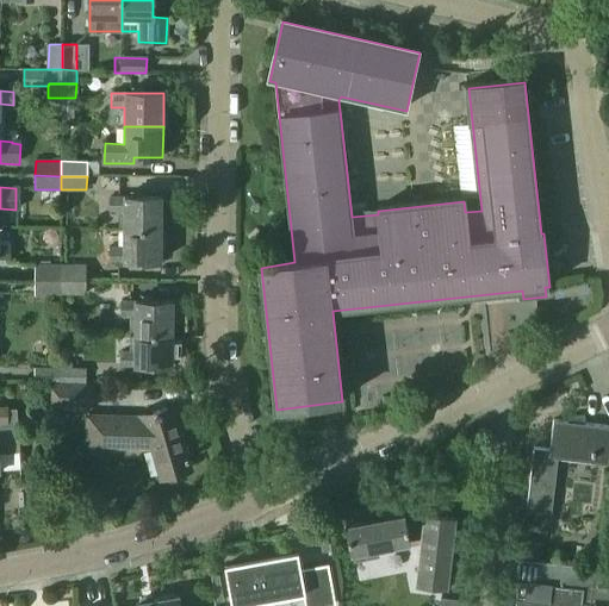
[(162,198),(110,198),(110,211),(124,211),(124,229),(161,230),(162,198)]
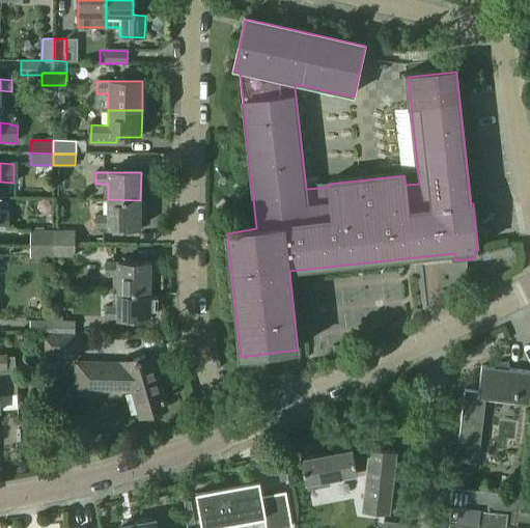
[(140,227),(140,200),(108,199),(108,216),(95,215),(95,227),(140,227)]
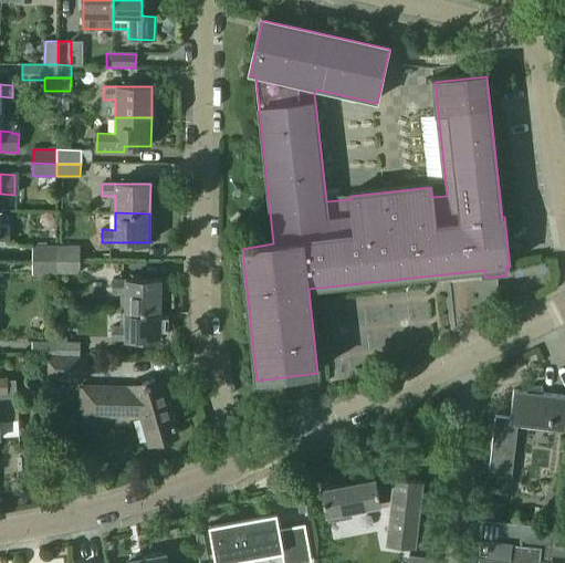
[(55,261),(55,248),(32,248),(32,261),(55,261)]
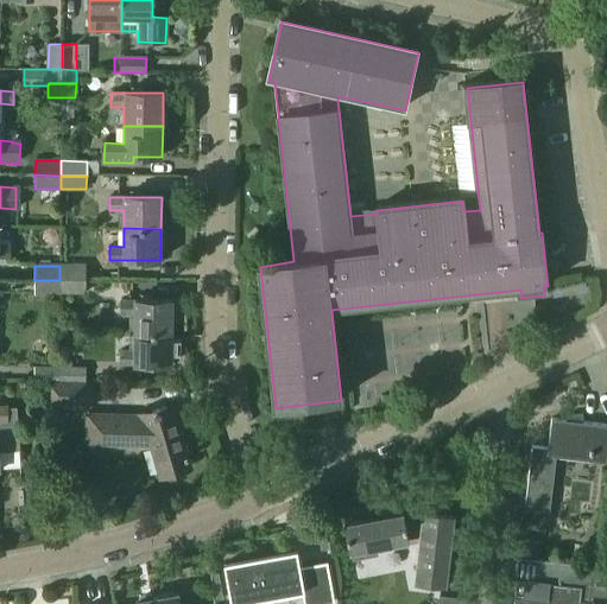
[(86,267),(59,266),(59,280),(86,280),(86,267)]
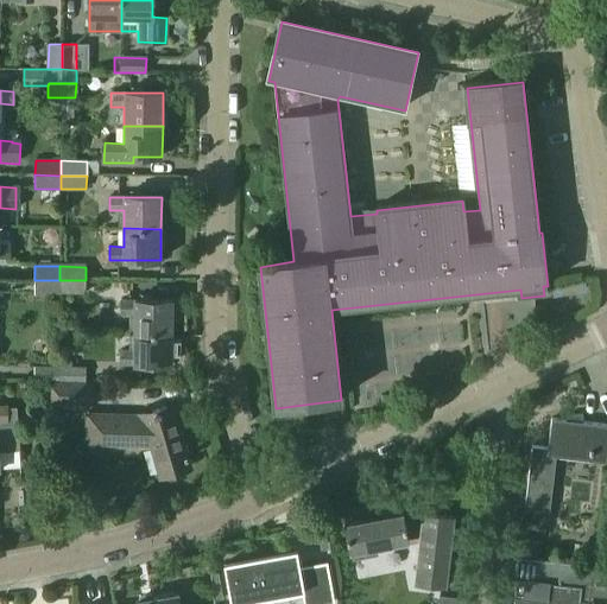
[(59,294),(59,280),(35,280),(35,294),(59,294)]
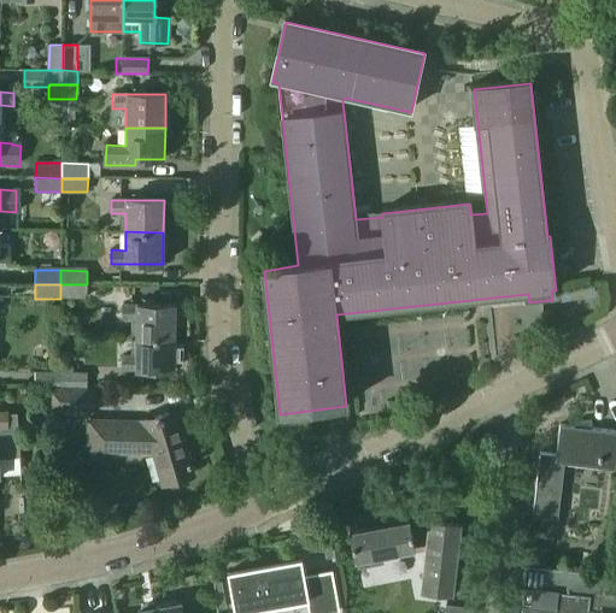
[(87,299),(87,284),(60,284),(60,299),(87,299)]
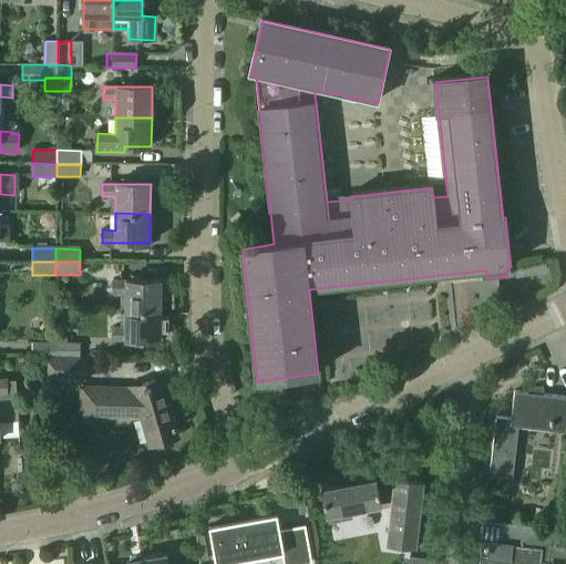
[(161,280),(113,279),(112,293),(125,293),(125,309),(160,310),(161,280)]
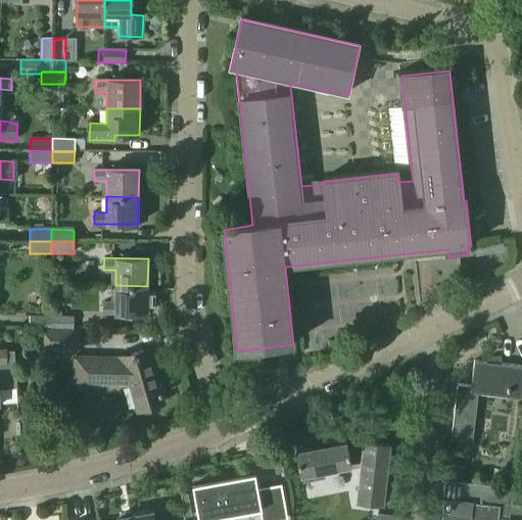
[(146,314),(147,286),(115,285),(114,301),(103,301),(103,313),(146,314)]
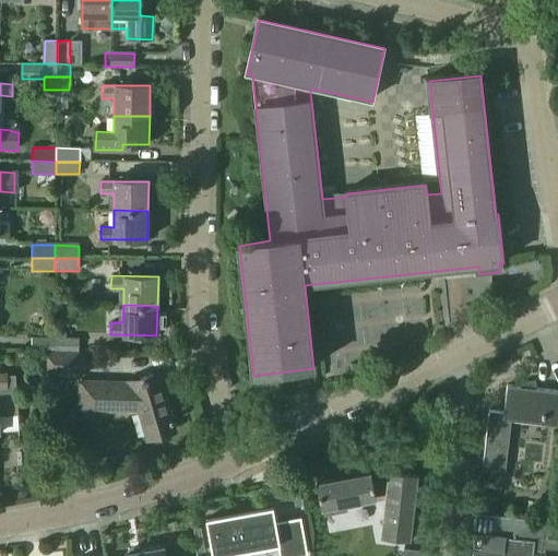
[(54,352),(55,339),(31,339),(31,352),(54,352)]
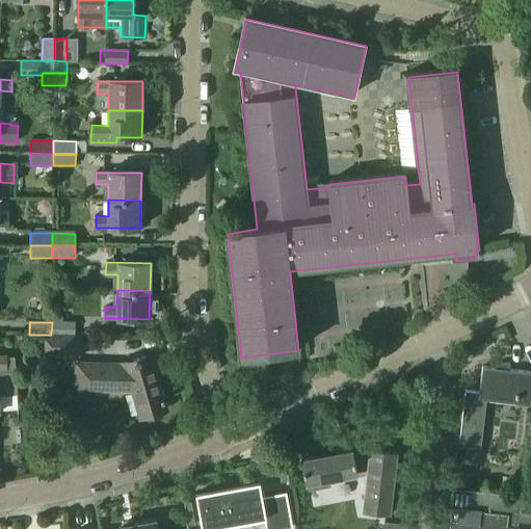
[(74,322),(52,322),(51,335),(74,335),(74,322)]
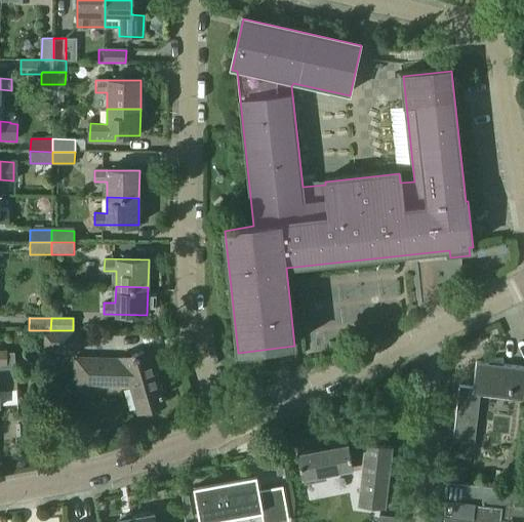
[(81,334),(44,333),(44,350),(81,351),(81,334)]
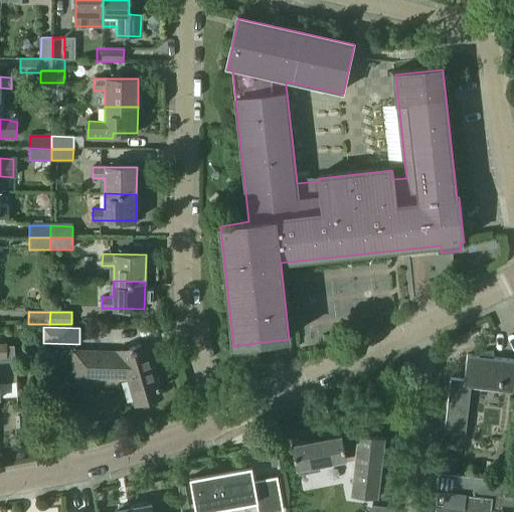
[(5,345),(0,344),(0,385),(18,385),(13,351),(5,351),(5,345)]
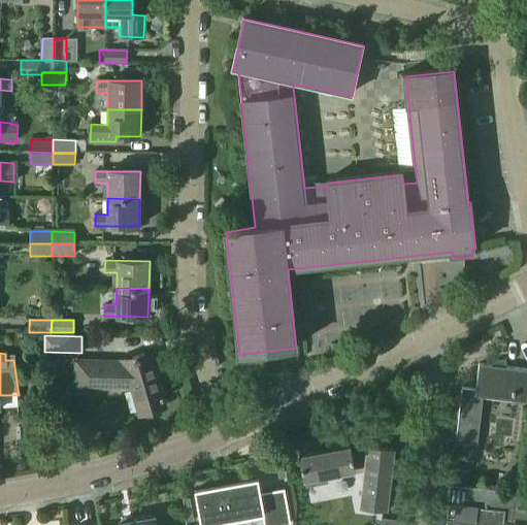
[(125,366),(78,364),(77,385),(132,388),(140,415),(164,407),(162,400),(164,400),(162,394),(161,394),(149,355),(124,362),(125,366)]
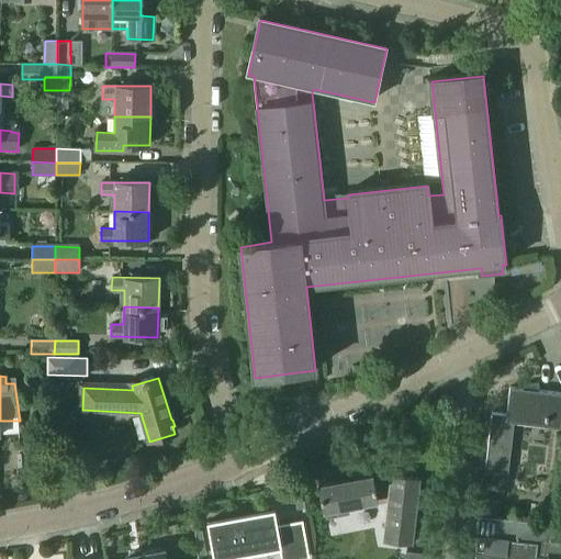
[(524,391),(509,389),(506,416),(493,415),(485,471),(507,474),(514,425),(560,431),(560,395),(540,393),(540,386),(525,388),(524,391)]
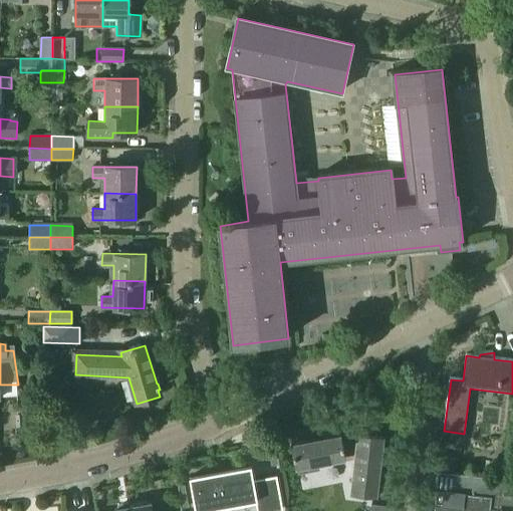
[(319,442),(291,447),(295,470),(345,461),(345,458),(355,456),(350,496),(377,500),(386,439),(359,435),(358,439),(342,442),(341,438),(329,441),(328,436),(319,437),(319,442)]
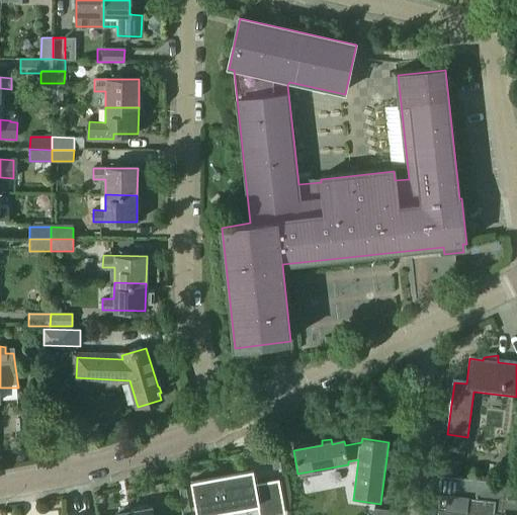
[(249,473),(192,484),(197,514),(216,514),(248,508),(259,506),(260,514),(285,514),(279,483),(258,487),(256,487),(256,483),(254,473),(249,473)]
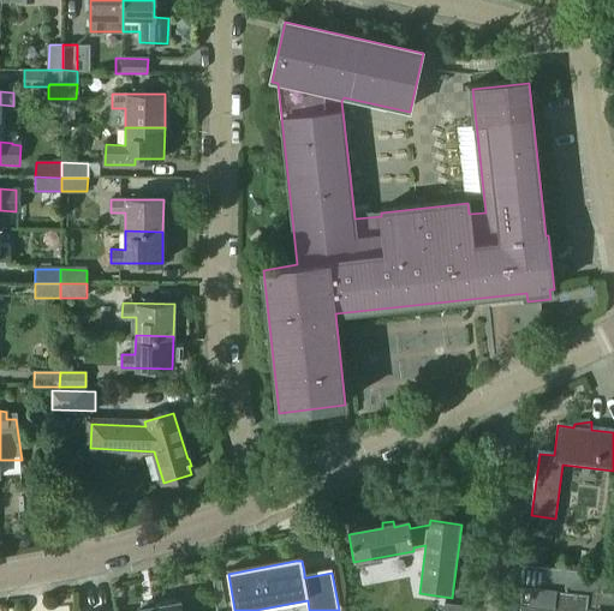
[(597,610),(601,576),(546,569),(543,592),(523,589),(519,610),(597,610)]
